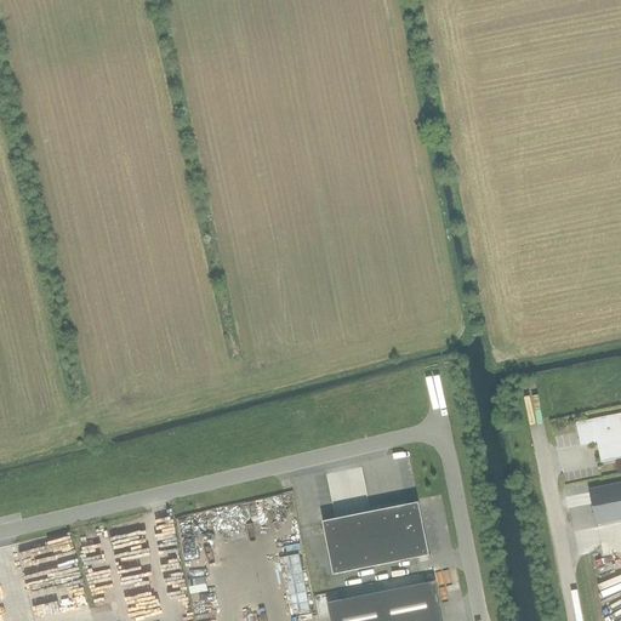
[(620,411),(620,405),(604,410),(605,416),(620,411)]
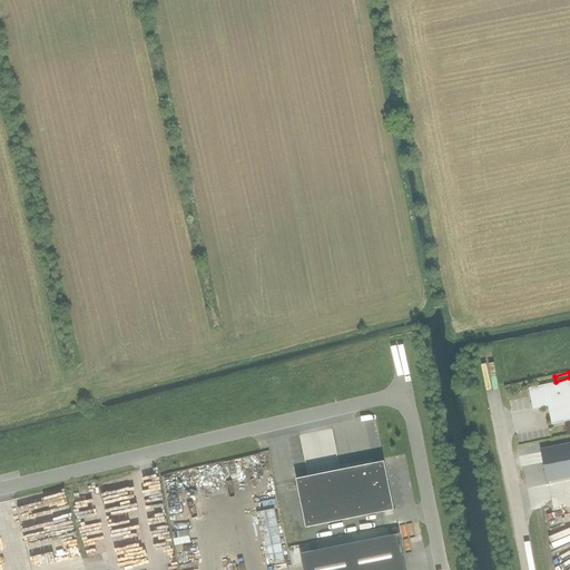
[(569,380),(529,389),(533,410),(549,408),(552,424),(569,421),(569,380)]
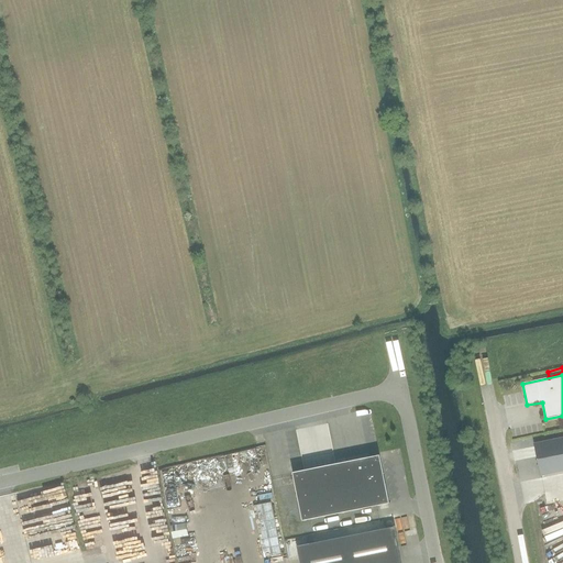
[(562,438),(534,444),(541,476),(562,472),(562,438)]
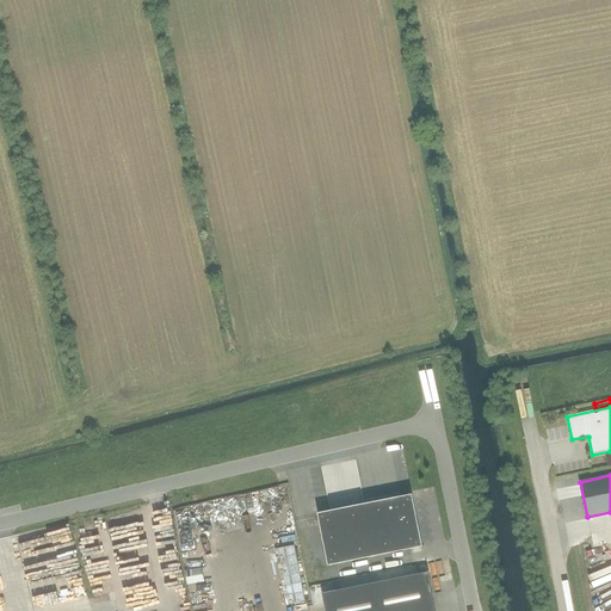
[(412,494),(318,513),(328,566),(423,547),(412,494)]
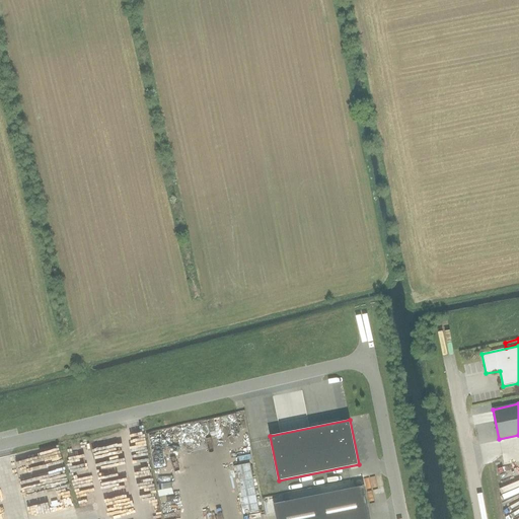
[(249,463),(233,467),(239,499),(255,496),(249,463)]
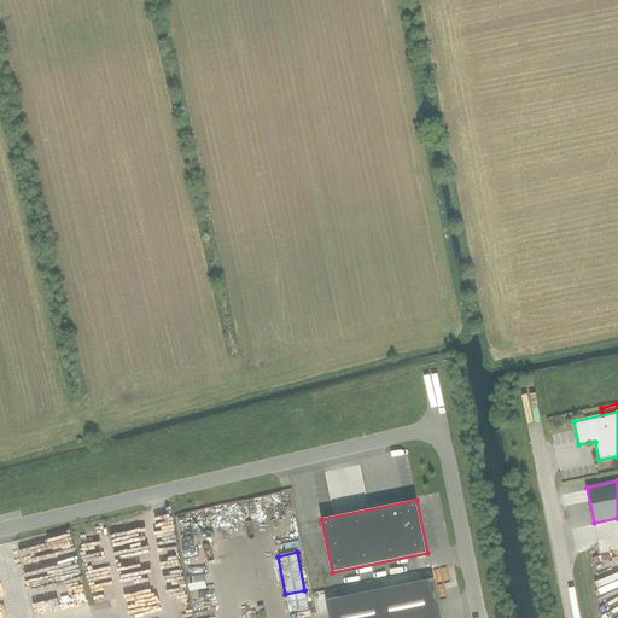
[(617,554),(593,561),(599,583),(613,579),(610,566),(617,564),(617,554)]
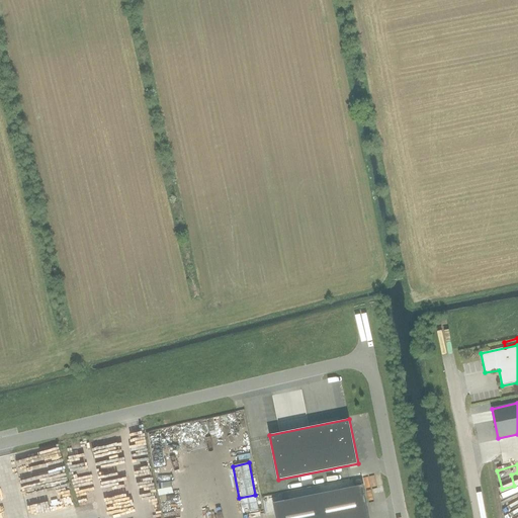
[(175,481),(158,483),(159,494),(176,492),(175,481)]
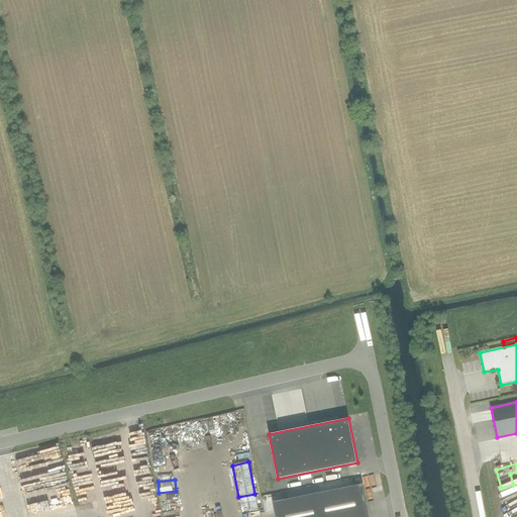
[(368,516),(364,494),(365,494),(363,483),(362,484),(362,485),(273,502),(275,516),(368,516)]
